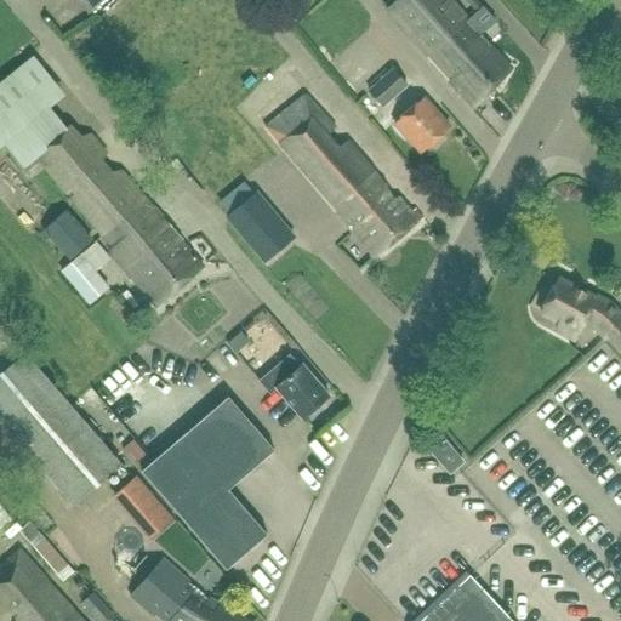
[(75,0),(87,13),(103,0),(75,0)]
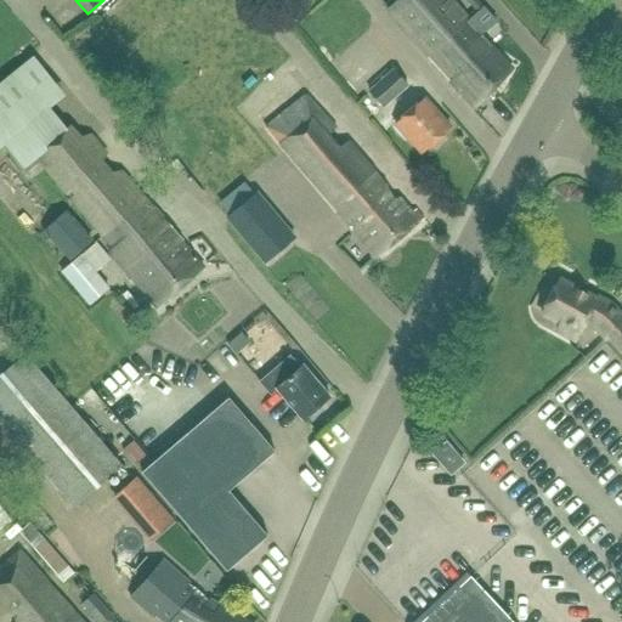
[(473,111),(510,74),(447,0),(399,0),(388,10),(452,80),(448,84),(473,111)]
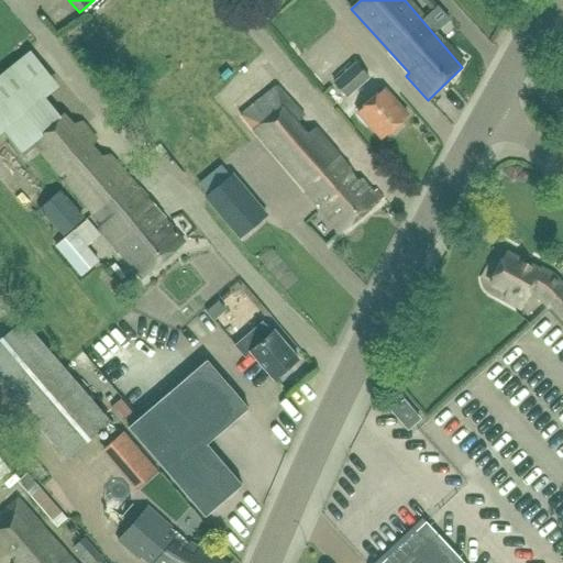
[(36,147),(61,118),(45,98),(58,87),(29,51),(0,74),(0,88),(21,114),(3,131),(20,153),(21,152),(25,156),(35,148),(36,147)]
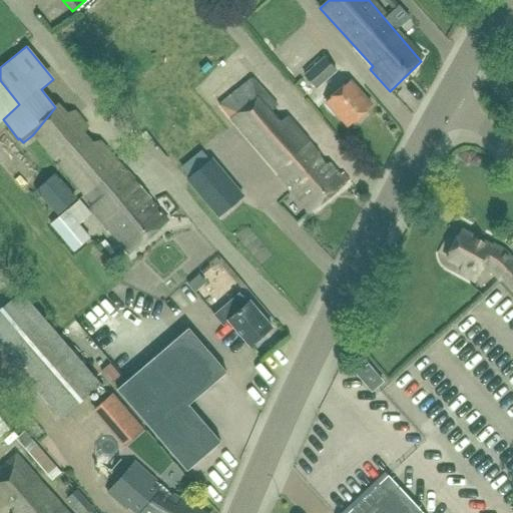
[(316,89),(336,71),(324,58),(304,75),(316,89)]
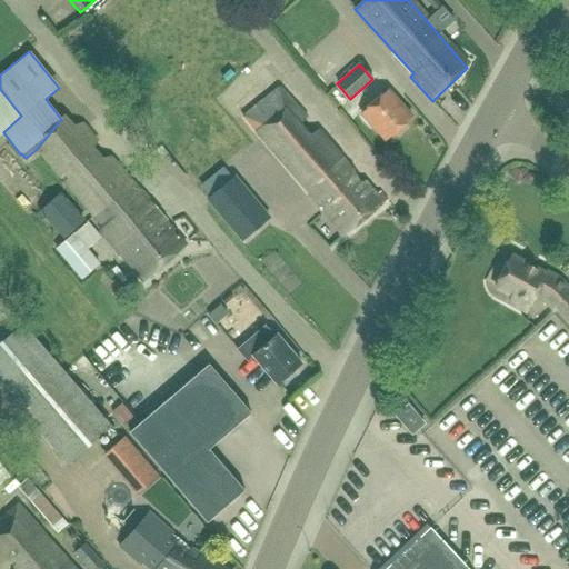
[(309,136),(299,125),(308,117),(278,86),(242,116),(280,160),(343,236),(386,202),(378,192),(376,195),(366,182),(362,185),(351,170),(352,169),(317,131),(309,136)]
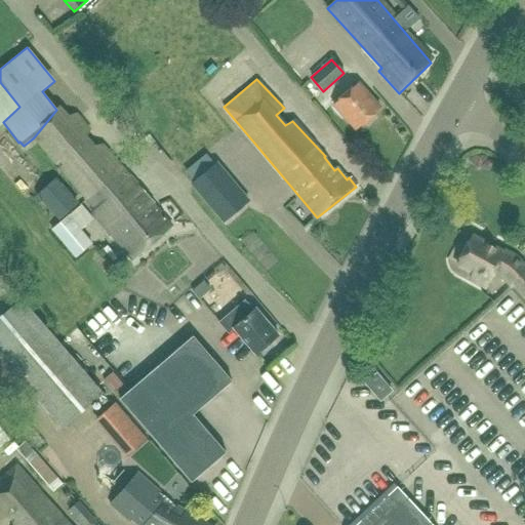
[(356,130),(379,108),(357,83),(333,105),(356,130)]
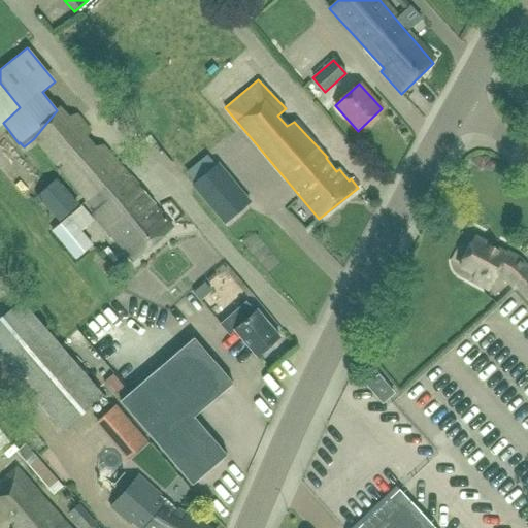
[(34,138),(33,139),(96,211),(93,213),(132,260),(172,227),(102,145),(94,146),(86,136),(90,130),(75,113),(68,114),(61,106),(34,138)]
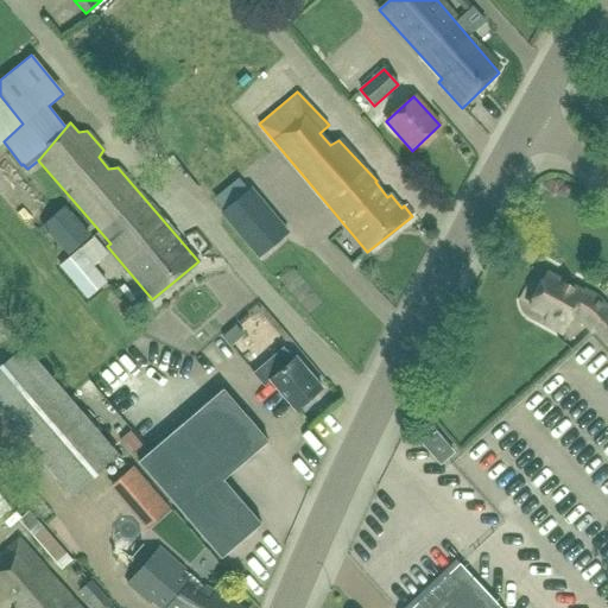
[(257,255),(282,235),(246,191),(220,211),(257,255)]
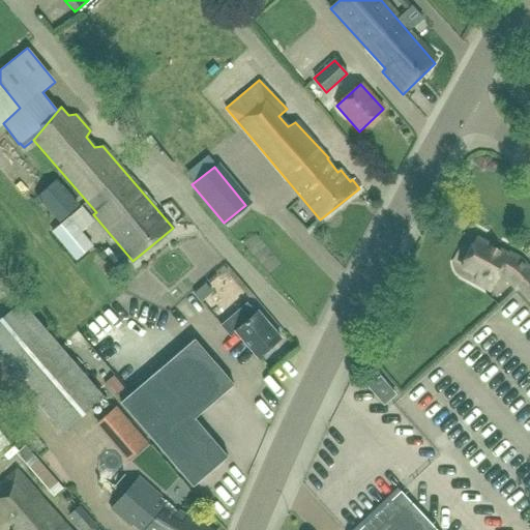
[(59,224),(78,205),(56,179),(36,197),(59,224)]
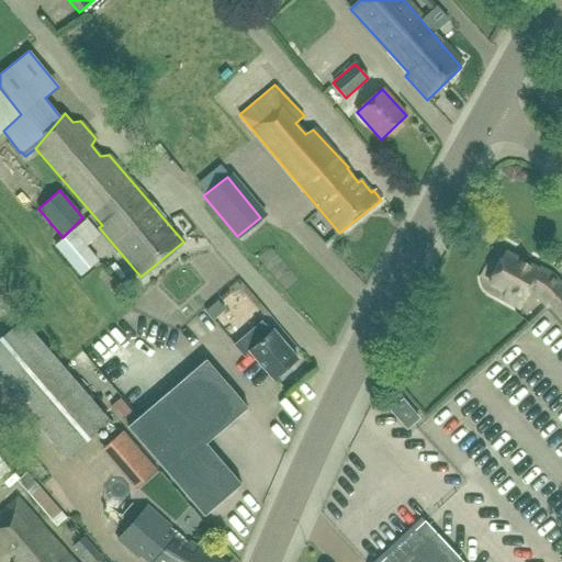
[(168,223),(180,236),(189,227),(177,215),(168,223)]
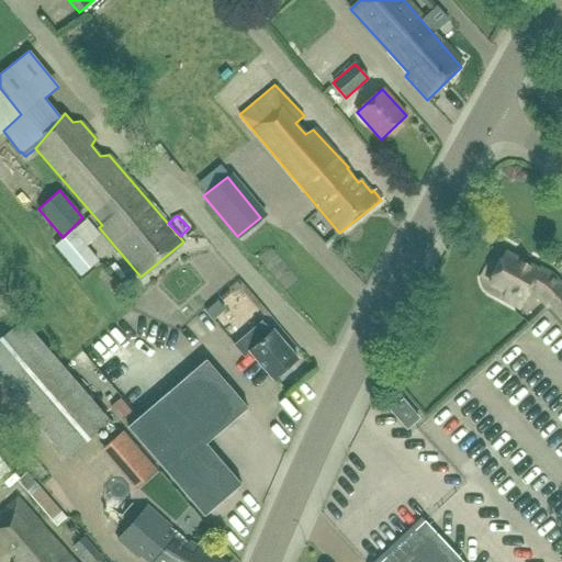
[(99,235),(87,218),(72,229),(54,246),(79,277),(99,260),(86,246),(99,235)]
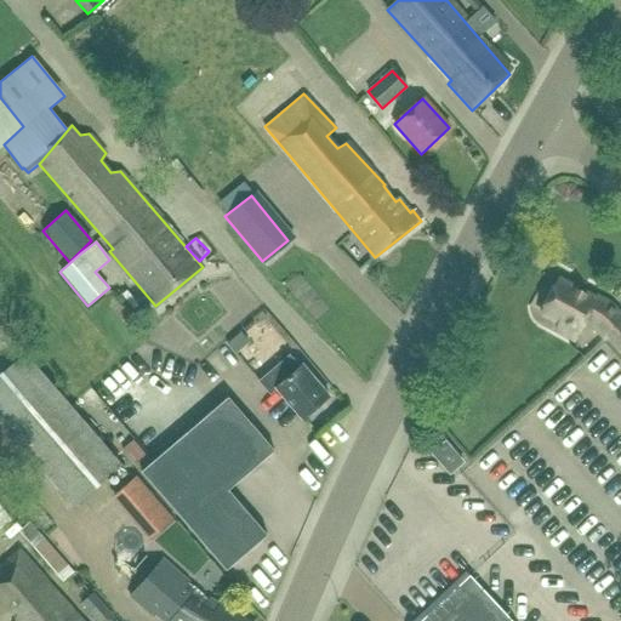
[(593,301),(557,281),(540,314),(558,324),(554,330),(574,341),(584,323),(590,325),(596,330),(602,335),(604,339),(608,334),(620,347),(620,318),(614,309),(605,305),(602,301),(594,298),(593,301)]
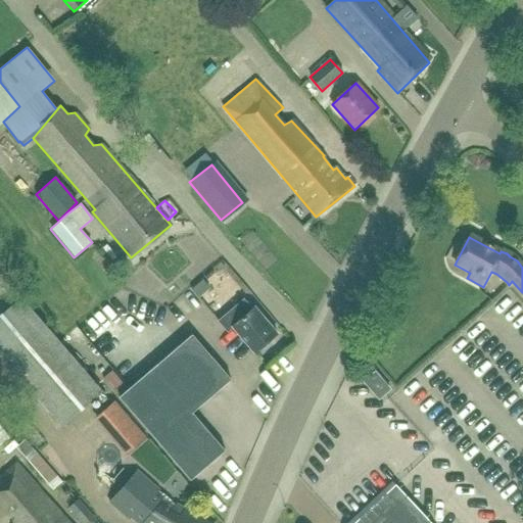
[(194,285),(207,311),(234,296),(221,271),(194,285)]
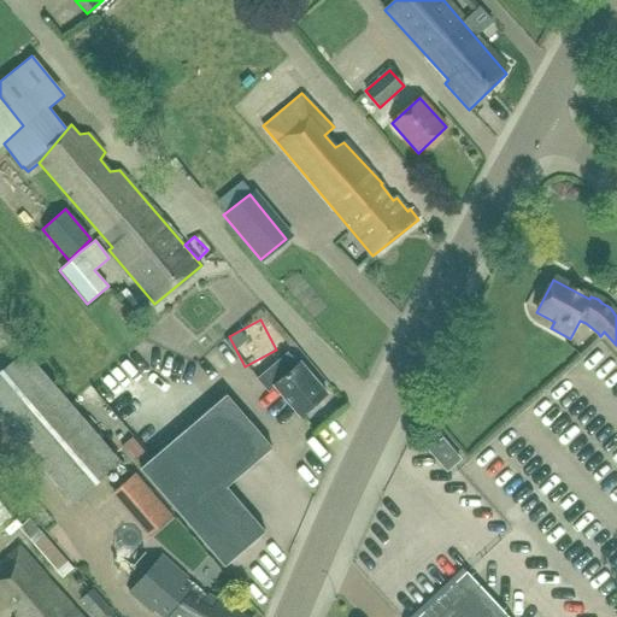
[(0,421),(72,504),(119,463),(23,352),(0,371),(0,421)]
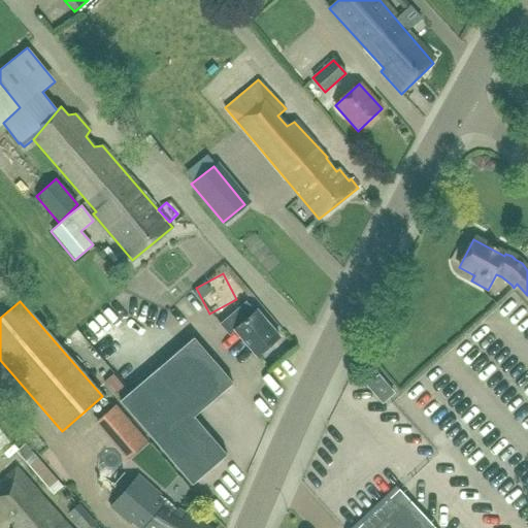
[(254,312),(245,302),(220,324),(229,335),(234,330),(257,356),(279,337),(257,309),(254,312)]
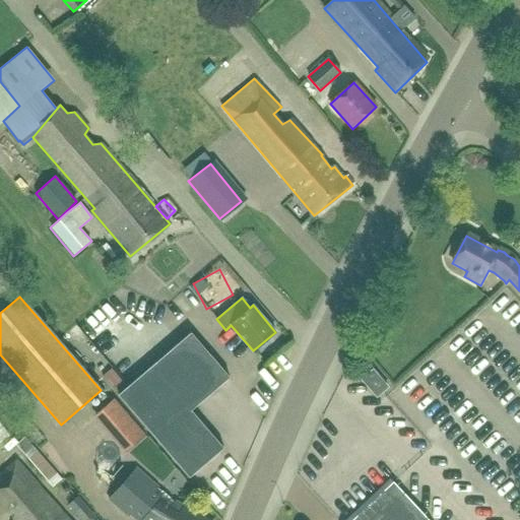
[(189,477),(222,448),(189,409),(229,377),(190,333),(118,395),(189,477)]
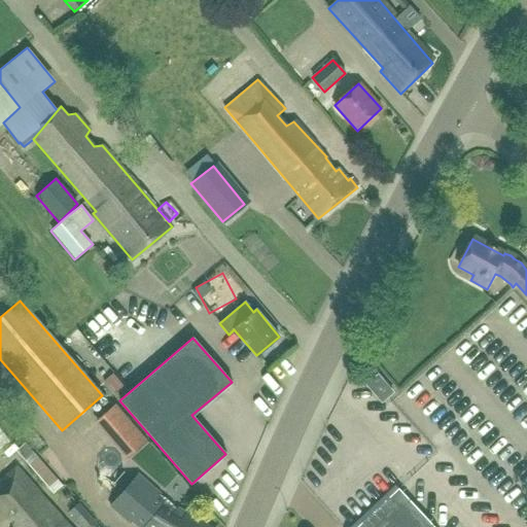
[(381,399),(392,390),(376,373),(365,382),(381,399)]
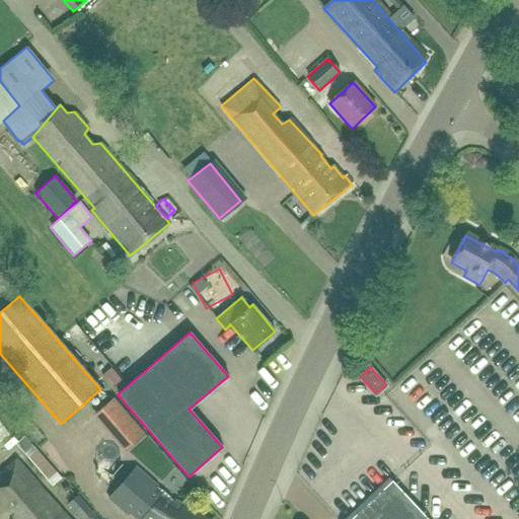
[(124,453),(143,435),(112,400),(91,420),(124,453)]
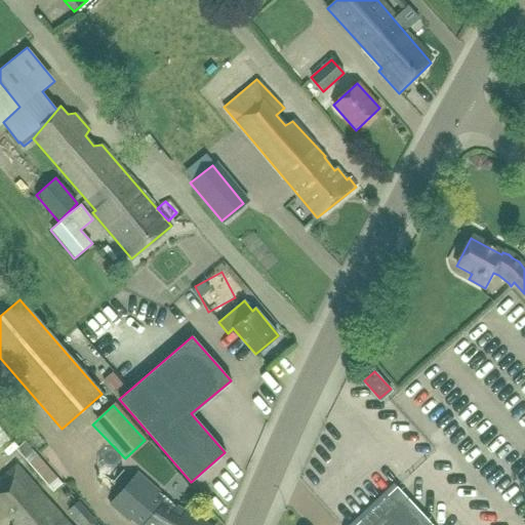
[(0,446),(9,439),(0,428),(0,446)]
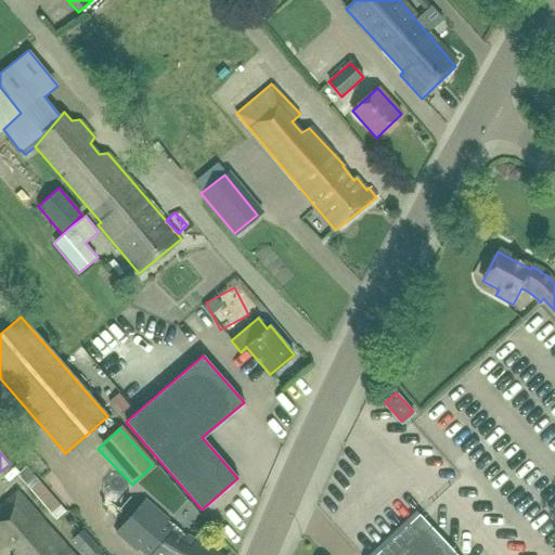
[(65,512),(39,482),(39,481),(26,467),(16,477),(56,519),(65,512)]
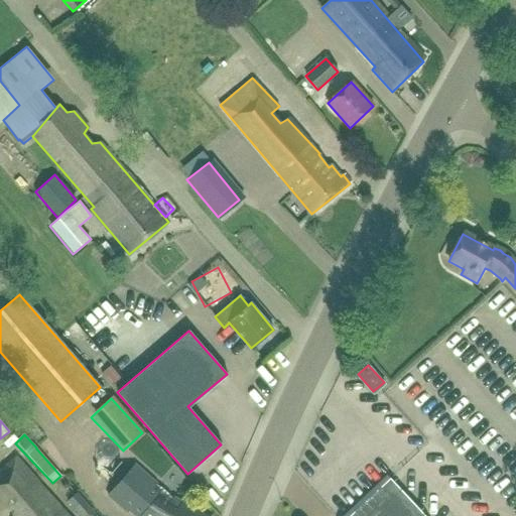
[(67,515),(17,457),(0,471),(0,509),(6,508),(12,515),(67,515)]
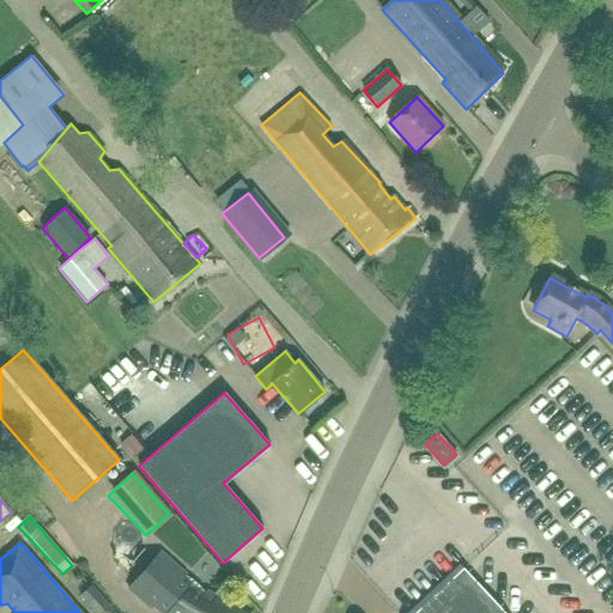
[(244,612),(192,583),(158,554),(127,590),(150,611),(153,607),(161,612),(244,612)]
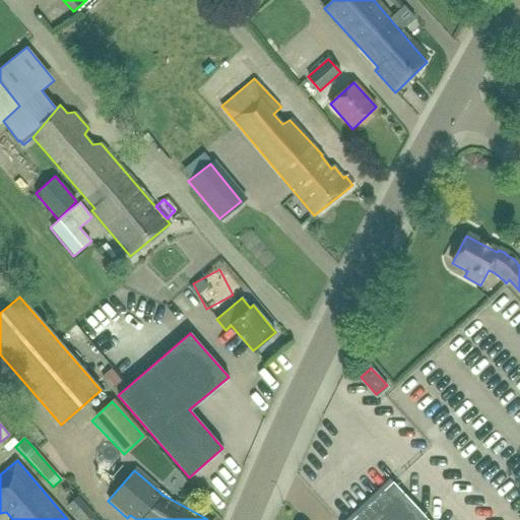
[(429,519),(391,478),(345,519),(429,519)]
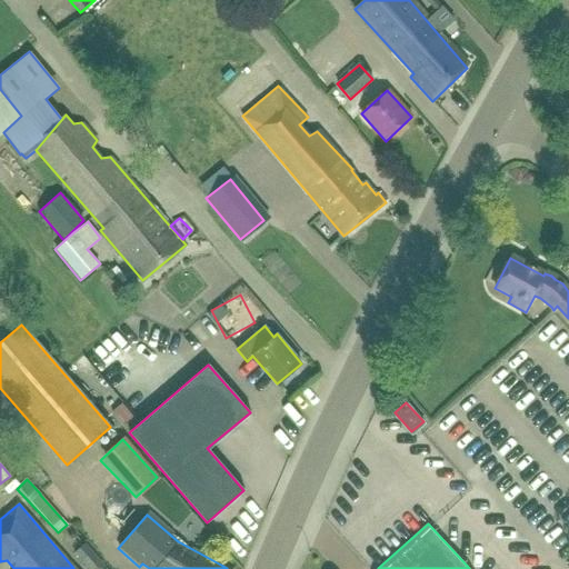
[(87,568),(97,568),(102,563),(85,543),(72,552),(87,568)]
